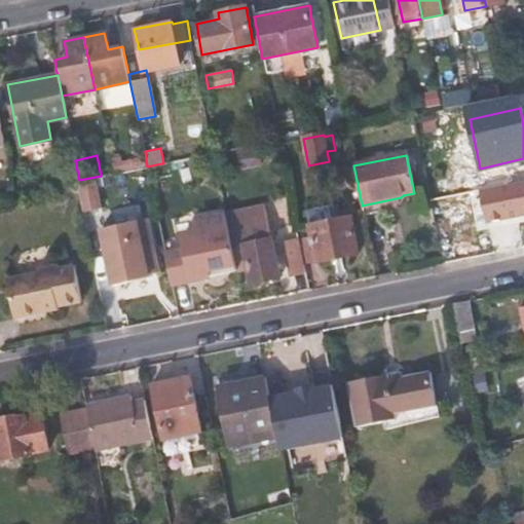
[(164,177),(161,163),(147,166),(151,180),(164,177)]
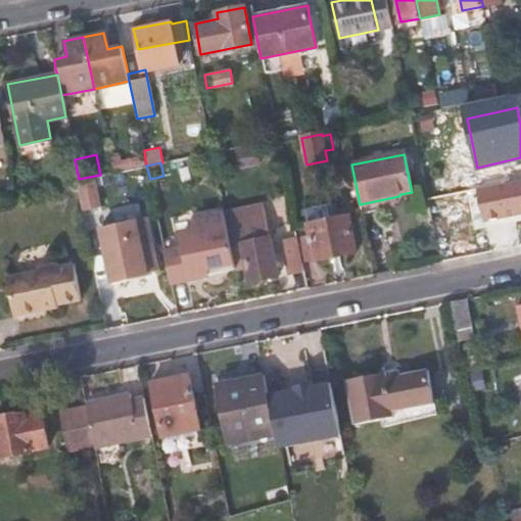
[(121,186),(117,172),(100,175),(79,179),(85,208),(98,205),(96,191),(121,186)]
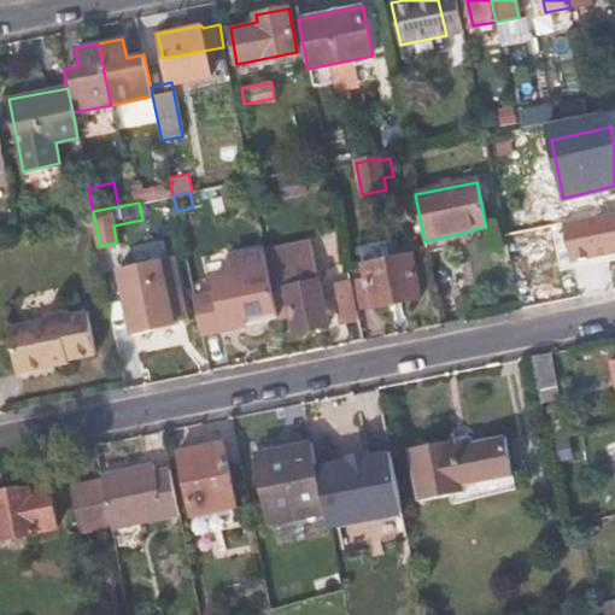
[(327,324),(310,244),(264,253),(273,291),(283,288),(293,332),(327,324)]
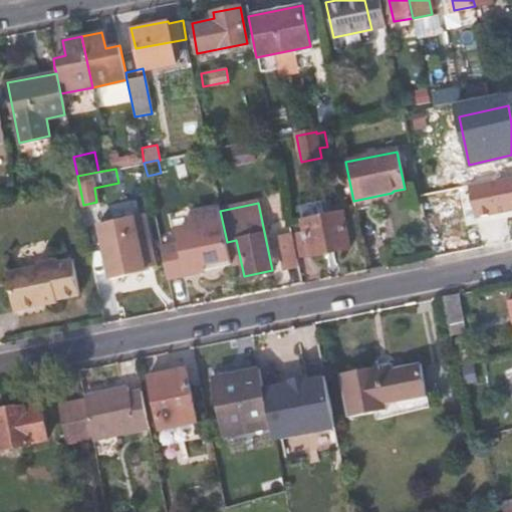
[(304,211),(306,219),(301,220),(309,256),(350,247),(343,212),(334,214),(332,205),(304,211)]
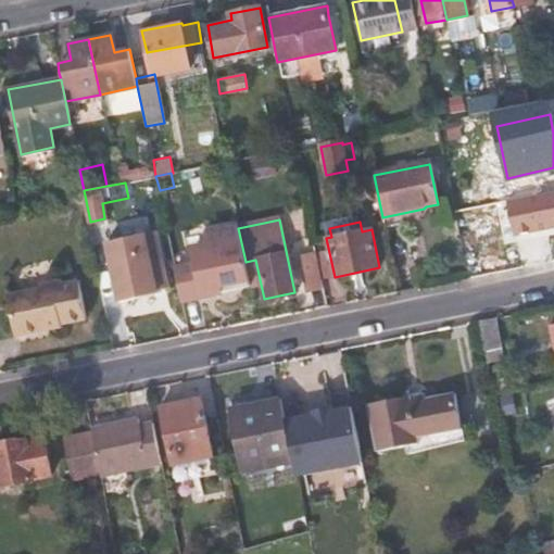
[(163,286),(150,234),(106,242),(120,301),(156,294),(155,288),(163,286)]
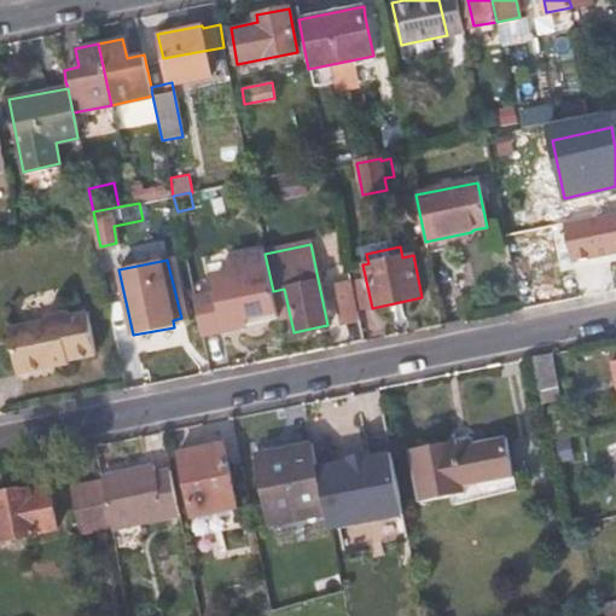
[(359,319),(347,262),(330,266),(342,321),(359,319)]
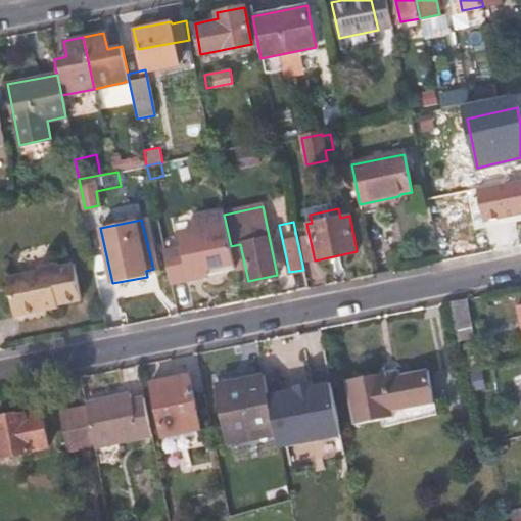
[(224,287),(218,256),(192,263),(190,253),(180,255),(187,294),(224,287)]
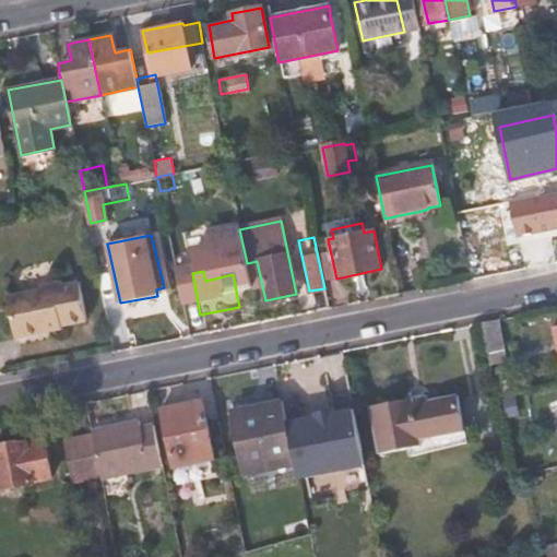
[(18,338),(47,332),(64,329),(63,326),(90,321),(81,282),(66,285),(64,282),(40,286),(42,289),(9,296),(18,338)]
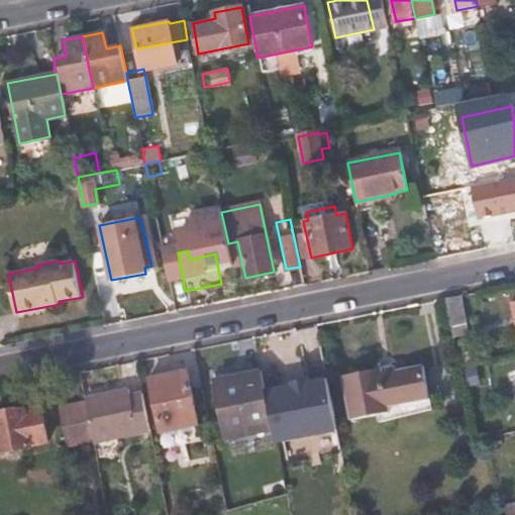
[(467,322),(461,295),(444,299),(452,337),(467,334),(465,323),(467,322)]
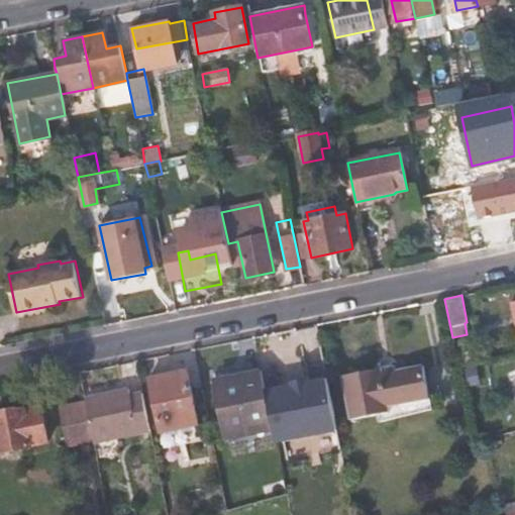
[(490,361),(486,347),(471,350),(473,365),(490,361)]
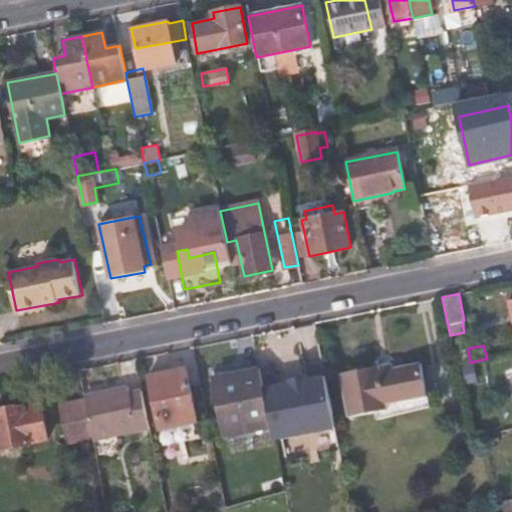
[(426,394),(420,363),(395,367),(394,362),(340,372),(348,416),(387,408),(386,402),(426,394)]
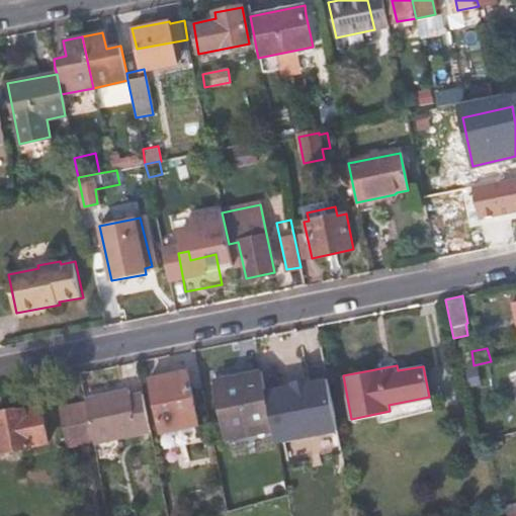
[(197,425),(186,371),(149,378),(161,432),(197,425)]
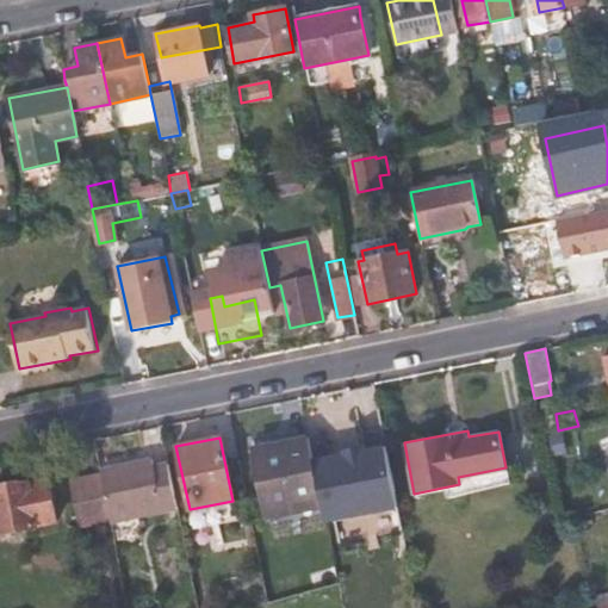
[(321,506),(309,450),(287,454),(290,461),(271,466),(266,445),(250,447),(266,517),(321,506)]
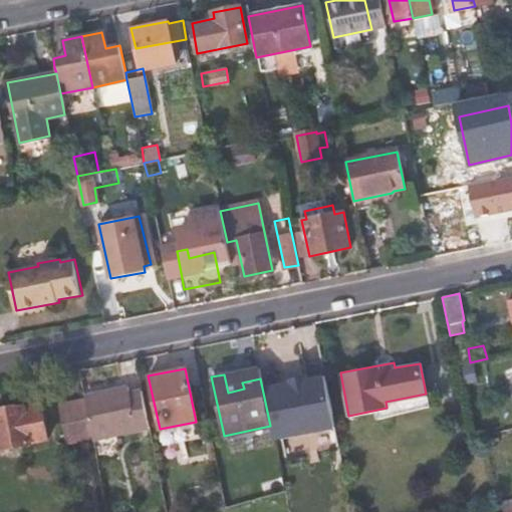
[(150,429),(140,381),(131,382),(129,378),(83,388),(93,439),(150,429)]
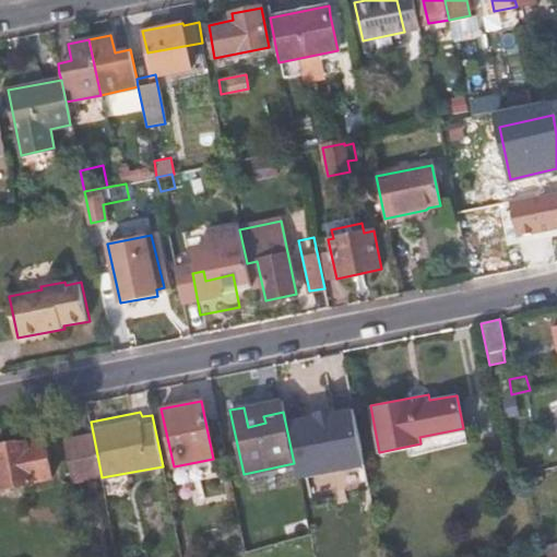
[(52,475),(45,440),(32,442),(32,440),(0,447),(0,490),(35,484),(34,480),(52,475)]
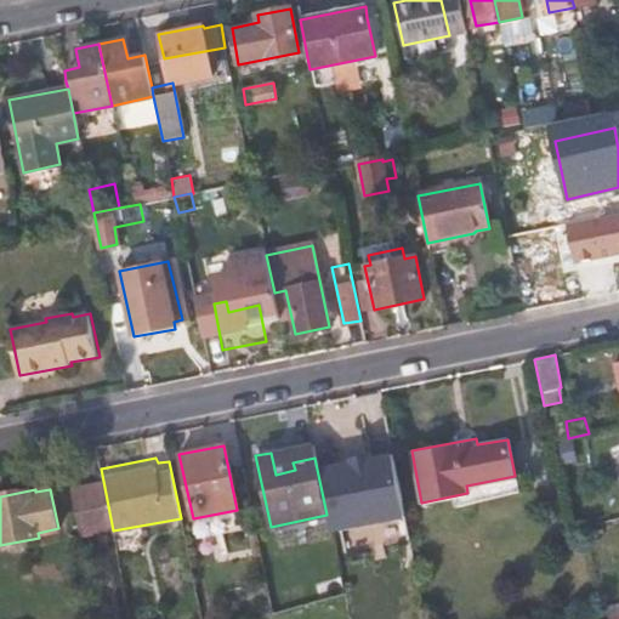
[(200,618),(198,606),(174,611),(175,618),(200,618)]
